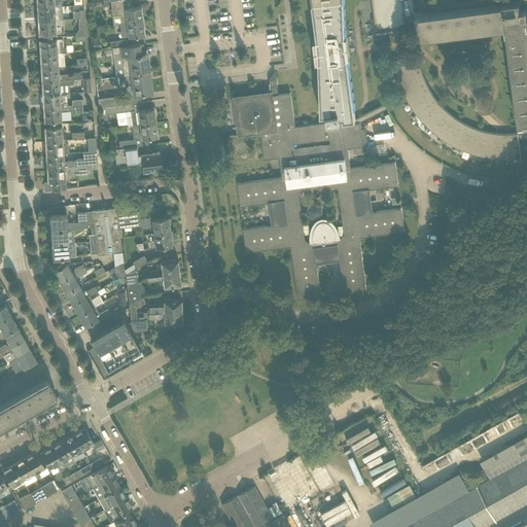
[(140,6),(133,7),(123,8),(123,5),(120,0),(114,0),(110,1),(113,24),(119,23),(143,20),(142,13),(141,14),(140,6)]
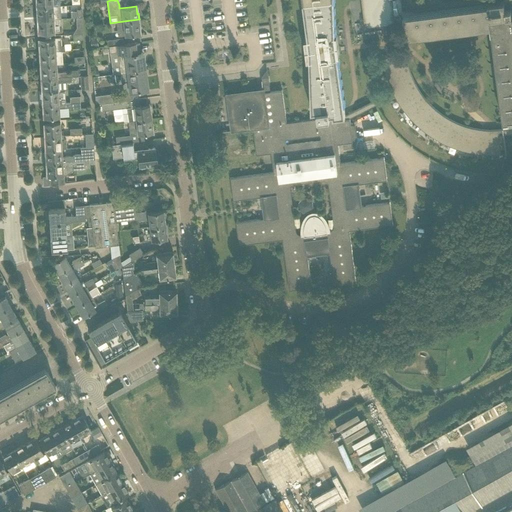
[(387,180),(384,158),(340,163),(338,144),(353,142),(350,119),(346,119),(345,115),(335,38),(333,0),(302,0),(309,49),(311,112),(317,111),(318,118),(286,123),(282,90),(270,91),(269,83),(262,83),(262,80),(261,80),(263,92),(230,97),(234,129),(222,131),(252,128),(256,155),(271,153),(273,172),(230,178),(233,200),(264,196),(267,218),(236,222),(239,245),(282,239),(289,290),(311,287),(307,253),(329,250),(333,284),(356,281),(349,230),(393,225),(390,202),(359,206),(356,184),(387,180)]
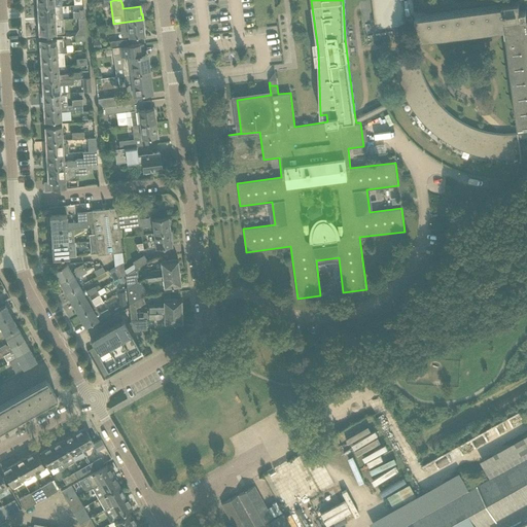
[(412,0),(372,0),(376,27),(415,23),(418,39),(448,35),(478,32),(504,28),(510,65),(514,95),(518,126),(526,124),(526,15),(526,16),(525,10),(520,10),(519,2),(505,3),(502,4),(502,2),(425,11),(425,8),(414,9),(412,0)]
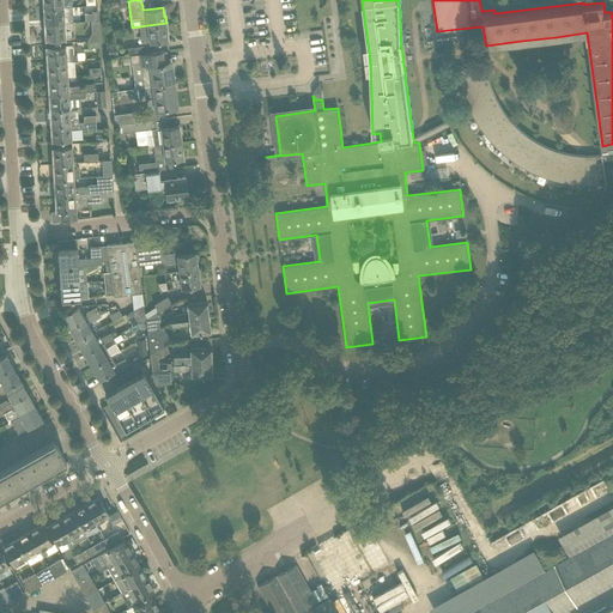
[(72,6),(62,7),(42,8),(43,16),(44,16),(44,24),(67,23),(72,23),(73,23),(72,6)]
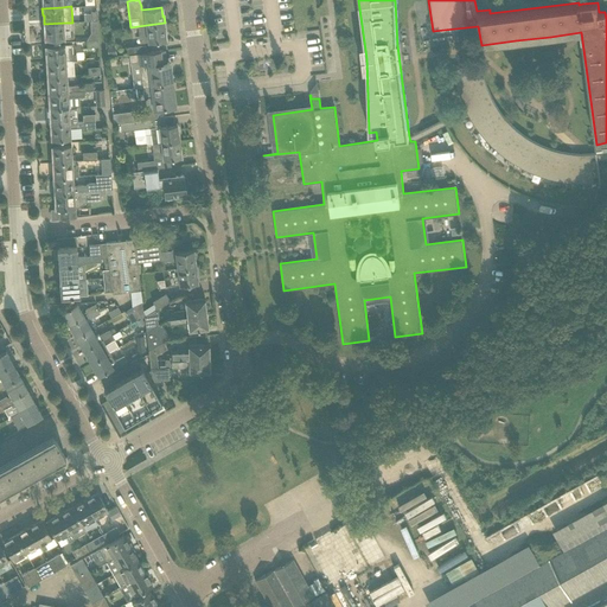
[(45,32),(44,32),(44,40),(56,39),(64,38),(64,29),(66,29),(71,27),(71,23),(66,23),(44,24),(45,32)]
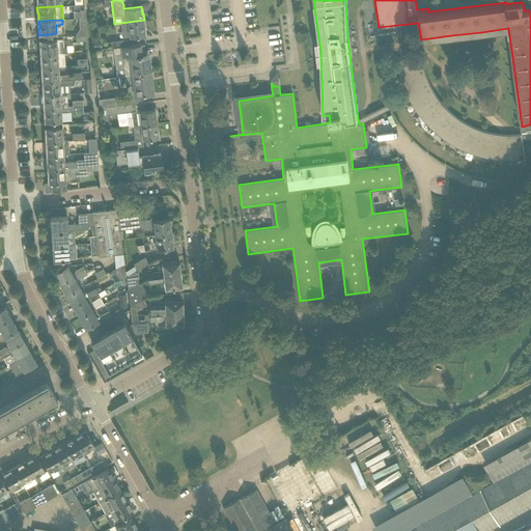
[(144,20),(120,23),(121,31),(129,30),(129,36),(135,36),(145,34),(144,27),(145,26),(144,20)]
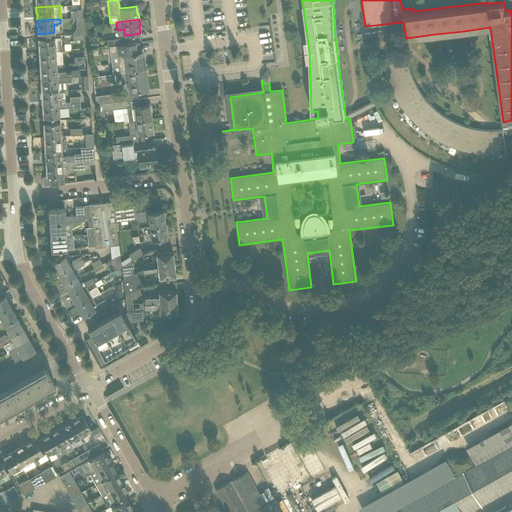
[(60,37),(54,38),(37,39),(38,45),(39,45),(39,52),(58,51),(61,50),(62,51),(65,51),(64,46),(61,46),(60,37)]
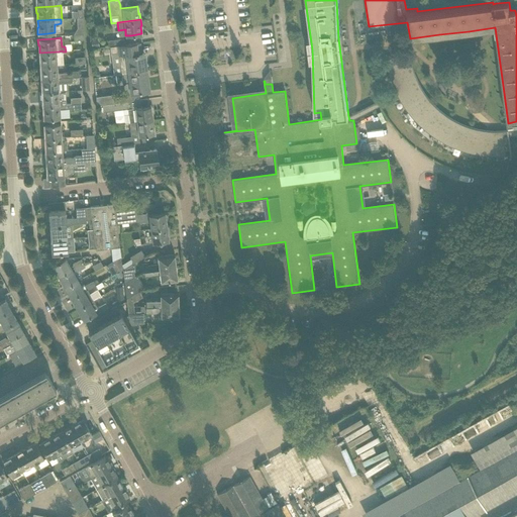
[(124,38),(114,39),(108,40),(109,46),(110,46),(125,44),(124,38)]
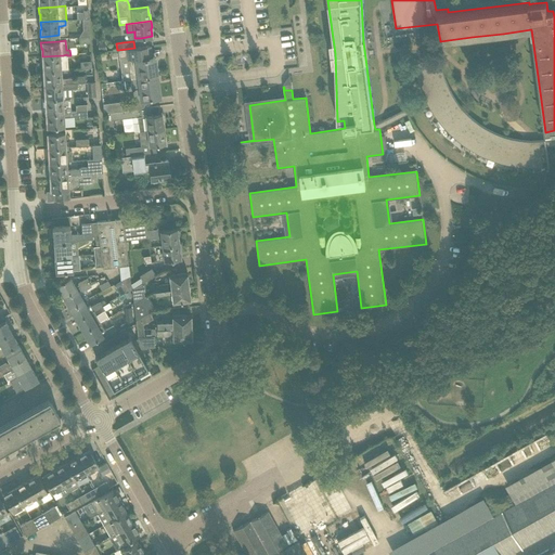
[(141,47),(134,48),(118,50),(119,60),(128,59),(129,68),(121,69),(123,80),(130,79),(138,78),(156,76),(154,57),(142,59),(141,47)]
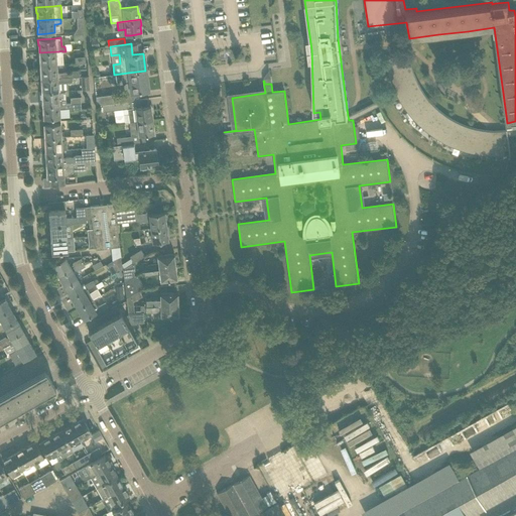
[(62,65),(62,51),(61,50),(58,51),(39,52),(40,59),(39,60),(39,66),(56,65),(62,65)]
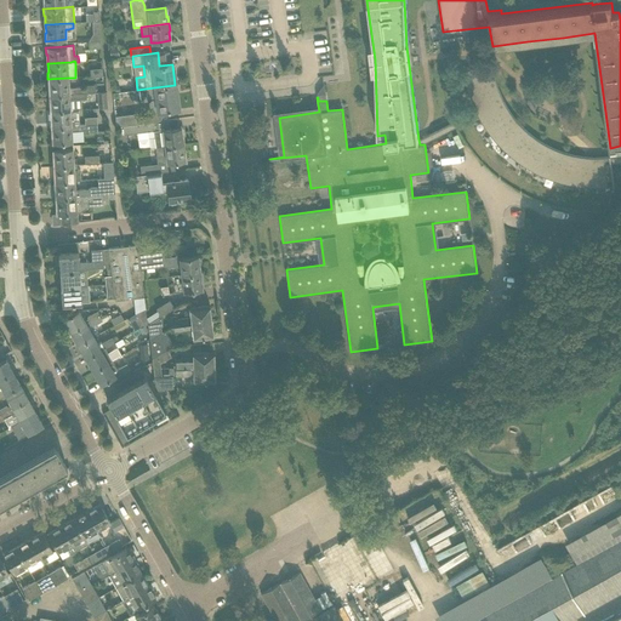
[(505,104),(502,98),(501,97),(500,92),(497,87),(496,83),(494,73),(494,68),(494,67),(461,70),(461,72),(465,72),(466,81),(468,91),(472,100),(476,109),(477,112),(479,115),(479,118),(486,129),(491,135),(500,146),(508,154),(514,159),(524,166),(536,172),(548,177),(554,181),(568,183),(580,186),(593,187),(600,187),(613,186),(614,189),(611,164),(610,157),(609,157),(599,158),(594,158),(584,157),(574,155),(564,153),(558,151),(550,147),(540,142),(531,136),(528,132),(520,125),(513,117),(511,113),(505,104)]
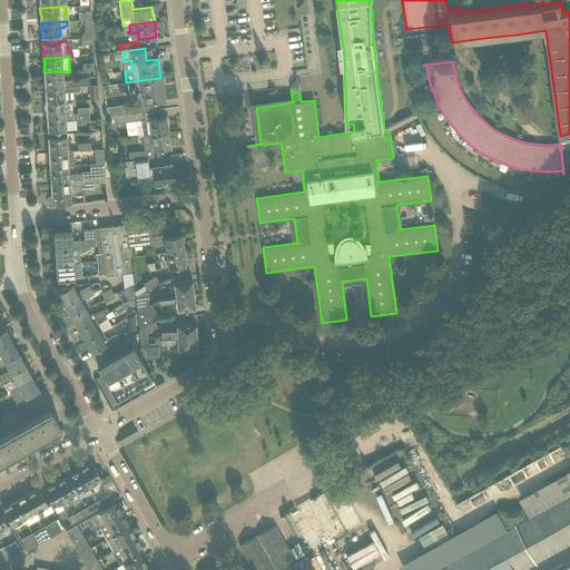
[(64,80),(62,71),(43,72),(43,79),(45,79),(46,87),(87,85),(87,78),(76,79),(76,80),(64,80)]
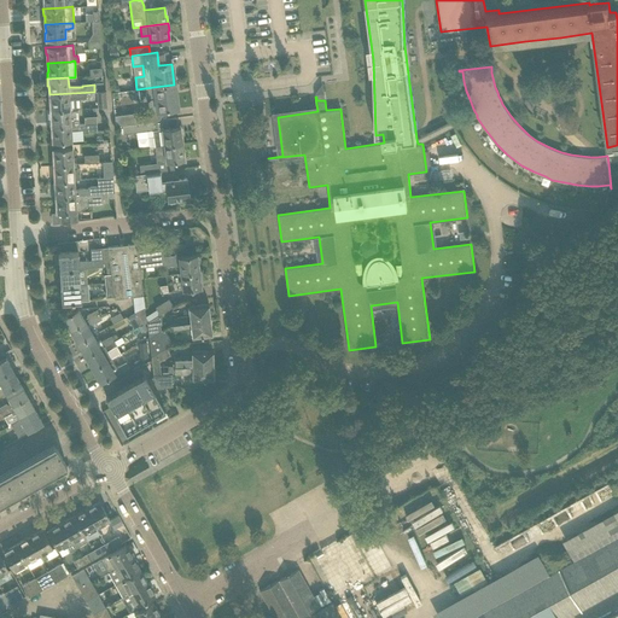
[(178,109),(174,85),(153,87),(145,88),(146,98),(153,98),(153,99),(152,99),(151,100),(150,100),(149,101),(149,103),(147,104),(147,105),(147,106),(149,106),(149,108),(150,108),(150,109),(151,109),(151,110),(152,110),(153,110),(153,111),(178,109)]
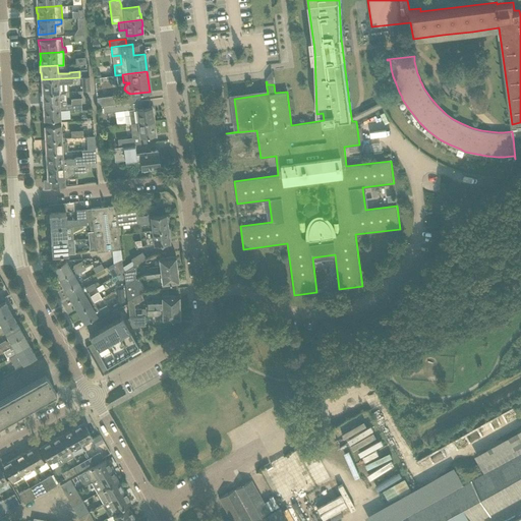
[(81,77),(82,91),(90,90),(89,76),(81,77)]
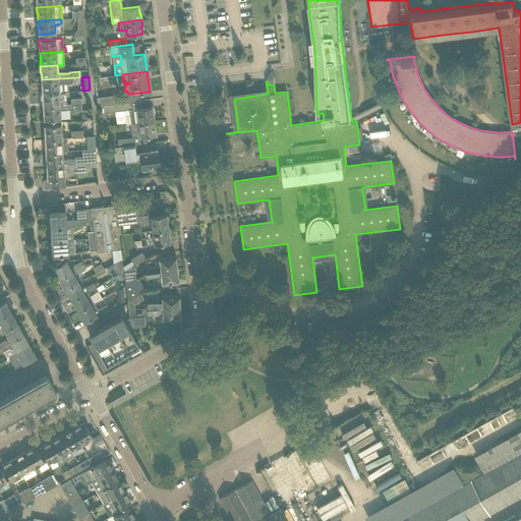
[(72,83),(72,78),(79,77),(42,79),(42,88),(41,88),(42,93),(59,92),(58,83),(68,82),(68,84),(72,83)]
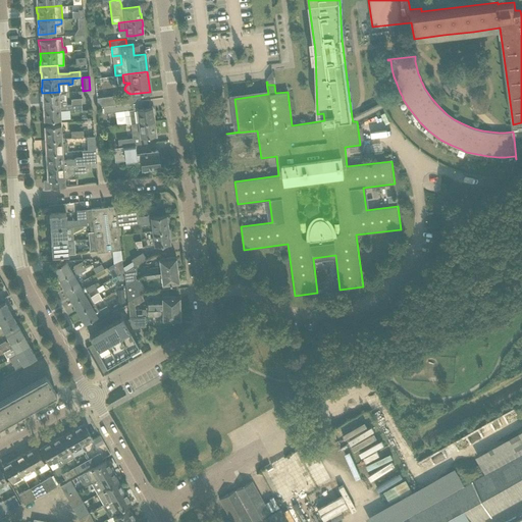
[(59,101),(59,92),(42,93),(42,99),(43,99),(43,106),(62,105),(62,101),(59,101)]
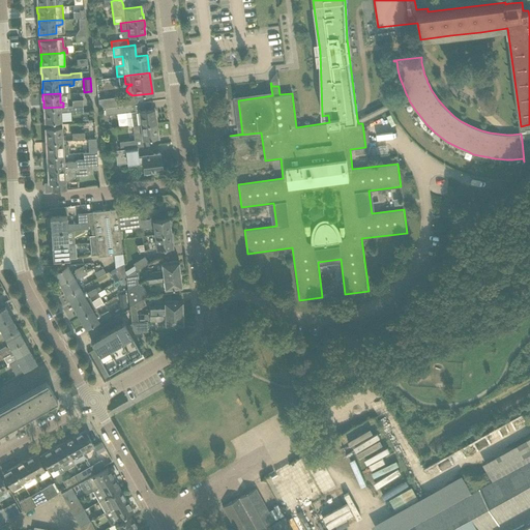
[(129,104),(128,95),(115,97),(98,99),(99,108),(105,107),(129,104)]
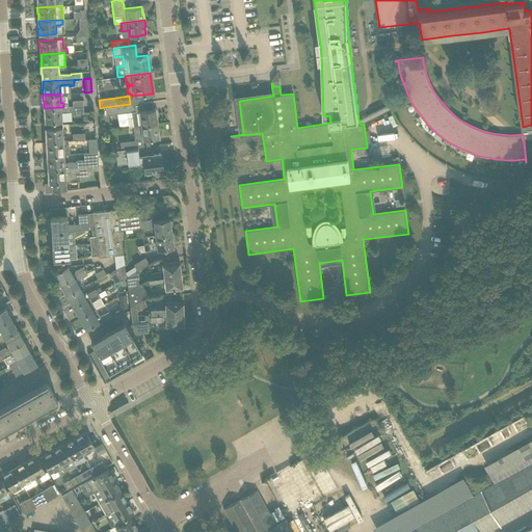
[(364,123),(410,99),(408,96),(360,120),(358,120),(360,124),(364,124),(364,123)]
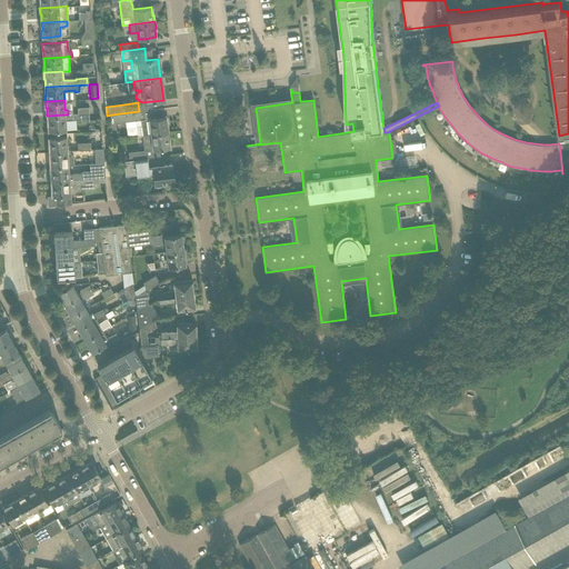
[(166,117),(155,118),(149,118),(149,119),(146,119),(145,111),(139,111),(112,115),(113,123),(140,120),(142,135),(150,133),(169,131),(168,125),(167,125),(166,117)]
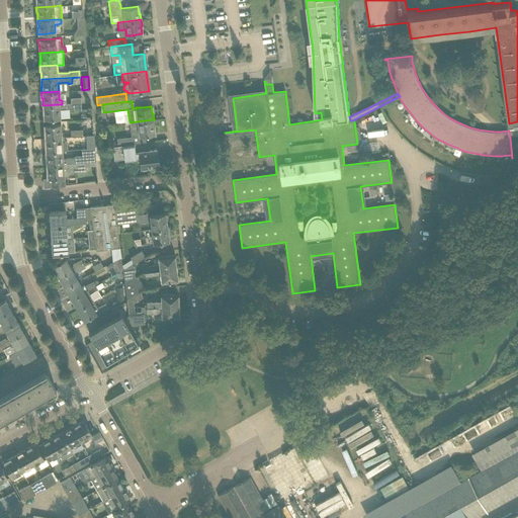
[(81,109),(81,103),(71,104),(62,104),(42,105),(44,113),(42,113),(42,119),(60,118),(60,109),(71,108),(71,110),(81,109)]
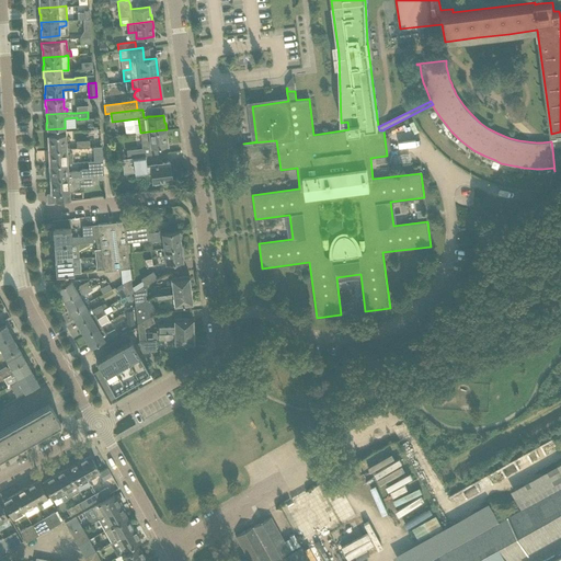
[(167,136),(167,129),(148,132),(140,133),(142,148),(150,147),(167,145),(165,136),(167,136)]
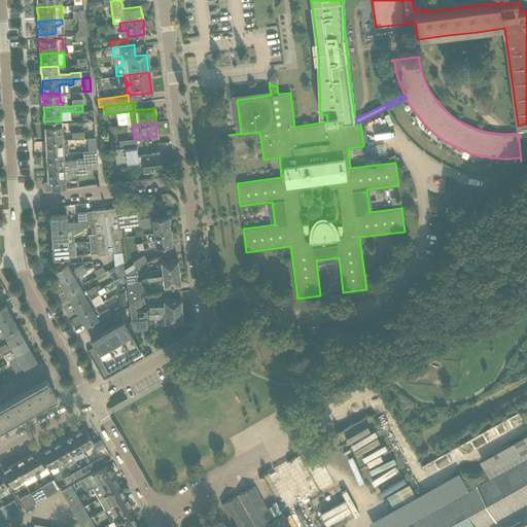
[(62,126),(55,126),(44,127),(44,133),(45,133),(45,140),(65,139),(65,134),(62,135),(62,126)]
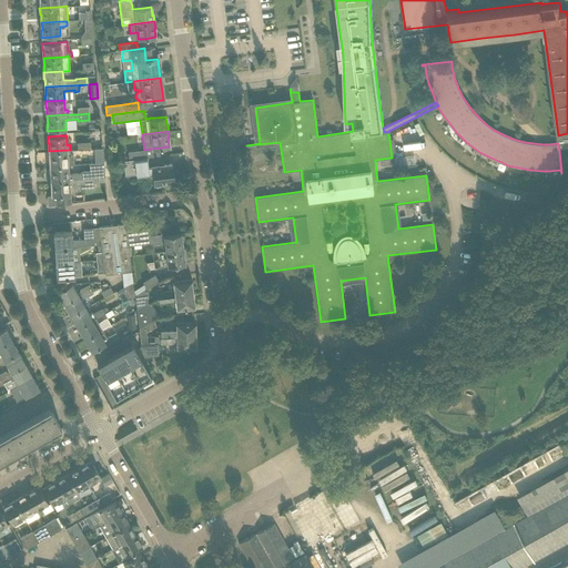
[(103,148),(94,149),(95,163),(104,163),(103,148)]
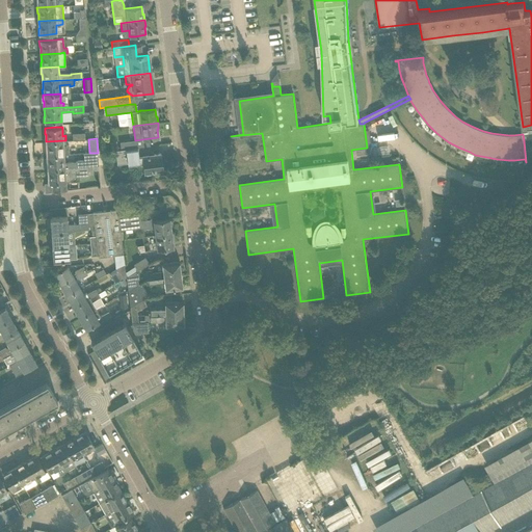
[(47,150),(46,150),(46,156),(63,154),(63,155),(69,154),(69,145),(65,145),(65,143),(65,140),(46,141),(47,150)]
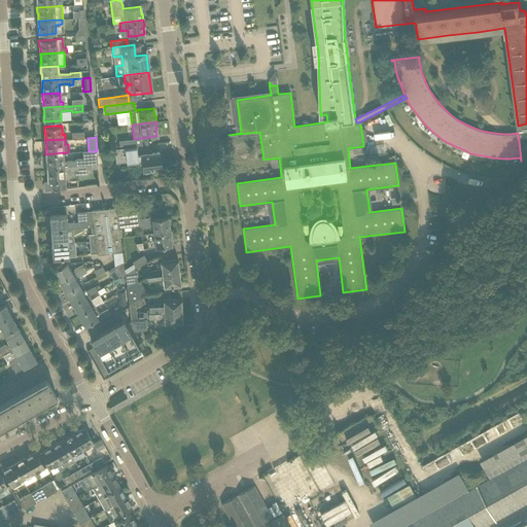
[(119,148),(114,149),(116,163),(126,162),(137,160),(138,165),(142,164),(143,171),(161,168),(159,151),(152,152),(151,150),(147,153),(141,154),(137,154),(136,146),(129,147),(119,148)]
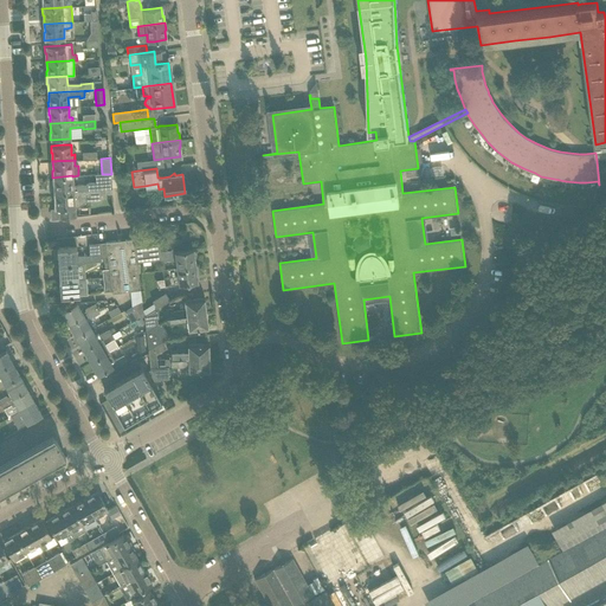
[(72,175),(52,178),(52,184),(53,184),(55,193),(98,189),(101,189),(111,189),(111,182),(111,174),(102,174),(95,174),(96,182),(86,184),(86,185),(76,186),(73,186),(72,176),(72,175)]
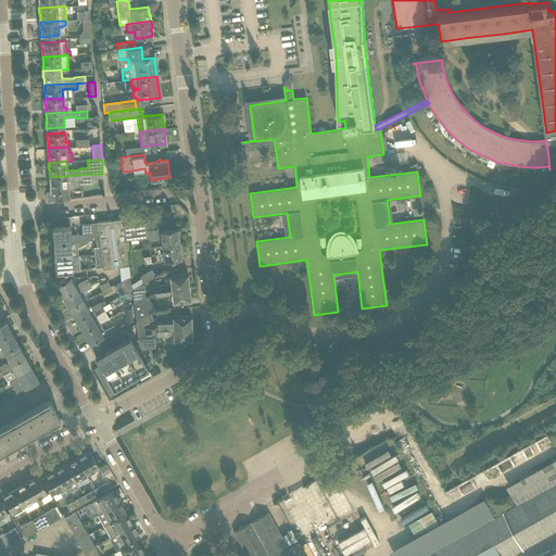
[(72,190),(78,186),(91,185),(90,174),(50,177),(50,185),(49,185),(50,191),(55,191),(57,201),(68,199),(68,190),(72,190)]
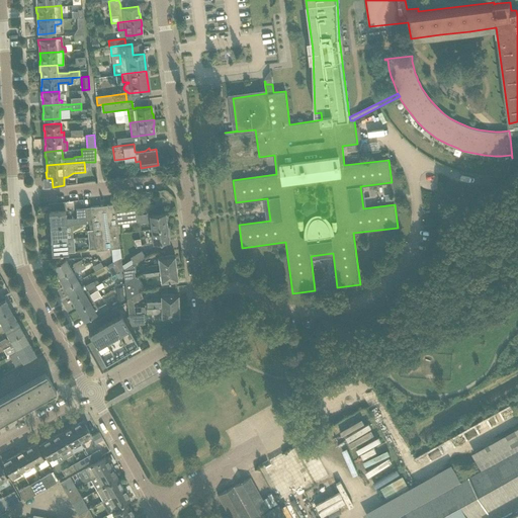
[(118,233),(116,224),(115,209),(114,203),(90,207),(92,226),(95,243),(94,243),(95,249),(95,250),(111,248),(119,247),(117,233),(118,233)]
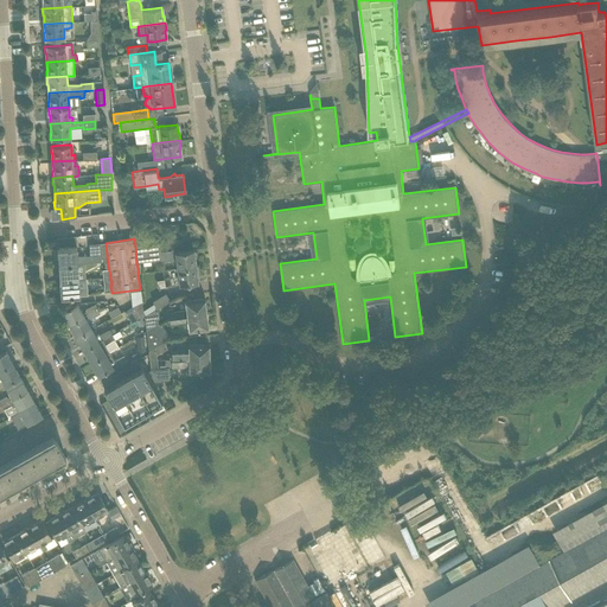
[(108,264),(106,243),(89,244),(89,256),(77,256),(77,263),(77,264),(94,262),(101,261),(101,259),(103,257),(104,264),(108,264)]
